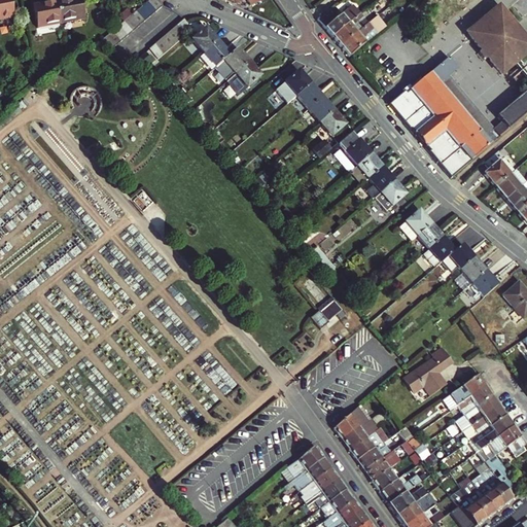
[(0,0),(0,20),(18,16),(13,0),(0,0)]
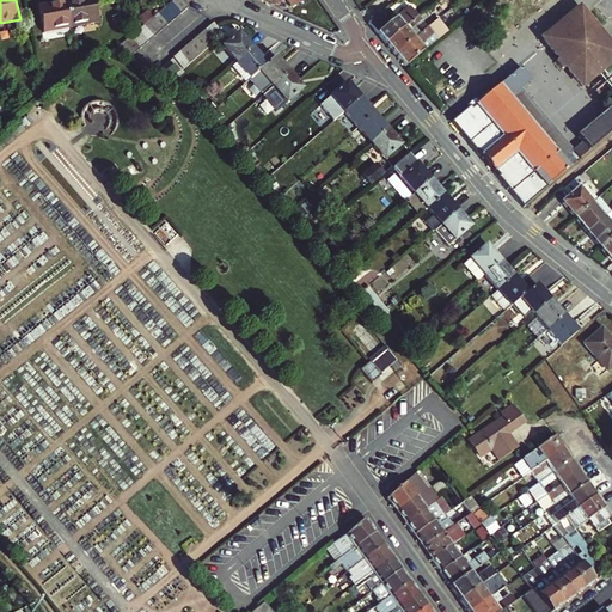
[(55,0),(38,4),(43,31),(72,25),(66,0),(55,0)]
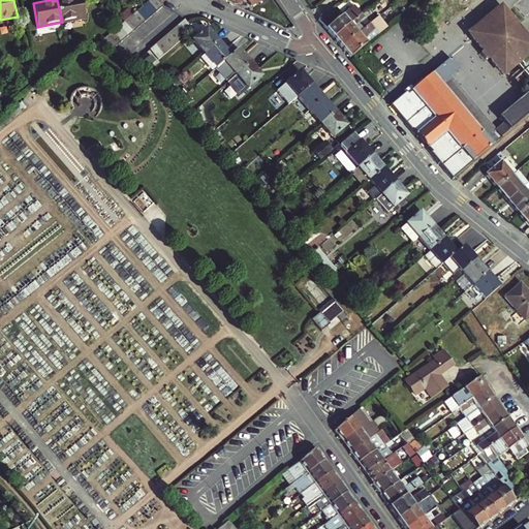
[(57,0),(62,22),(85,18),(81,0),(57,0)]
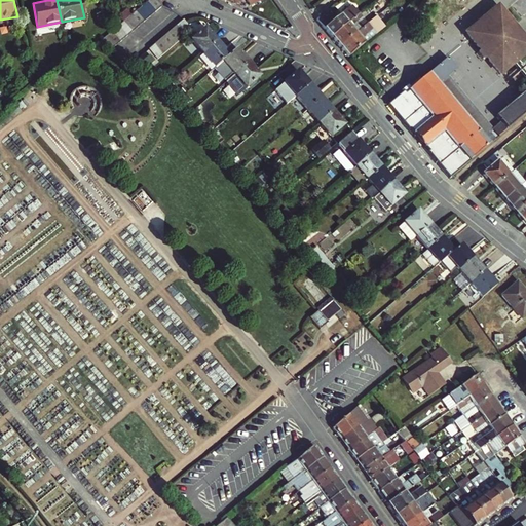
[(158,8),(152,0),(144,0),(143,1),(153,12),(158,8)]
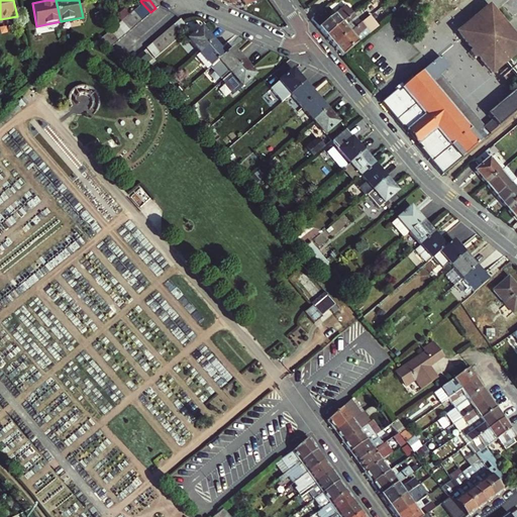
[(358,15),(371,5),(367,0),(354,11),(358,15)]
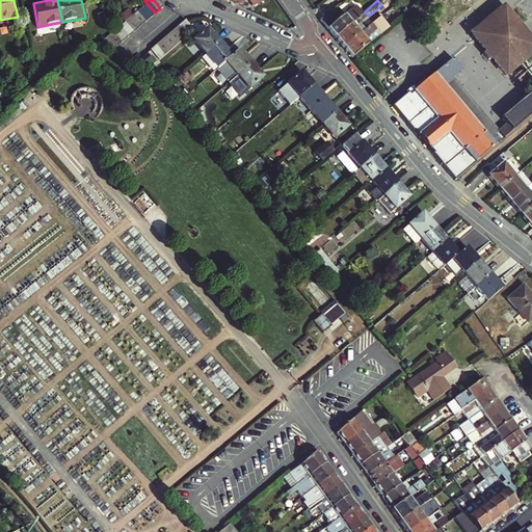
[(155,12),(144,1),(138,6),(148,18),(155,12)]
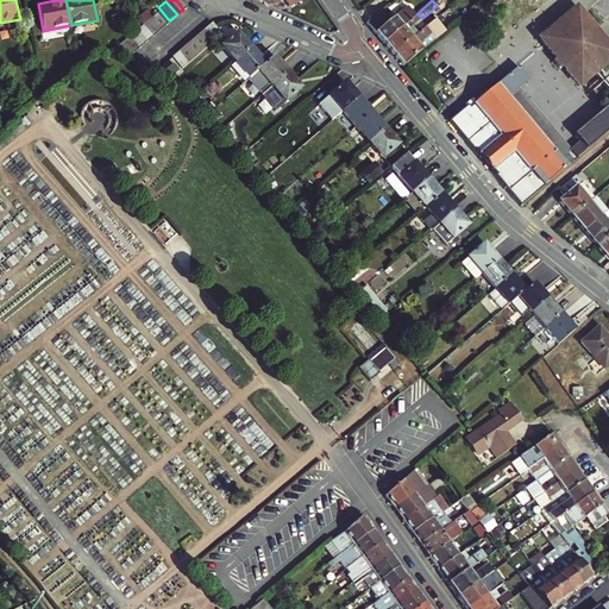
[(393,17),(384,7),(366,22),(383,42),(415,16),(407,5),(393,17)]
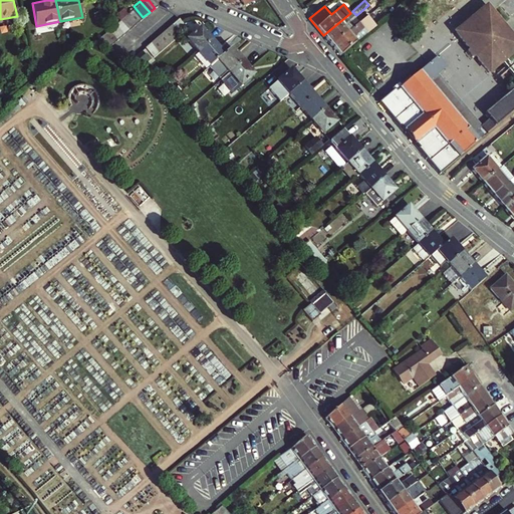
[(143,17),(134,6),(129,11),(138,22),(143,17)]
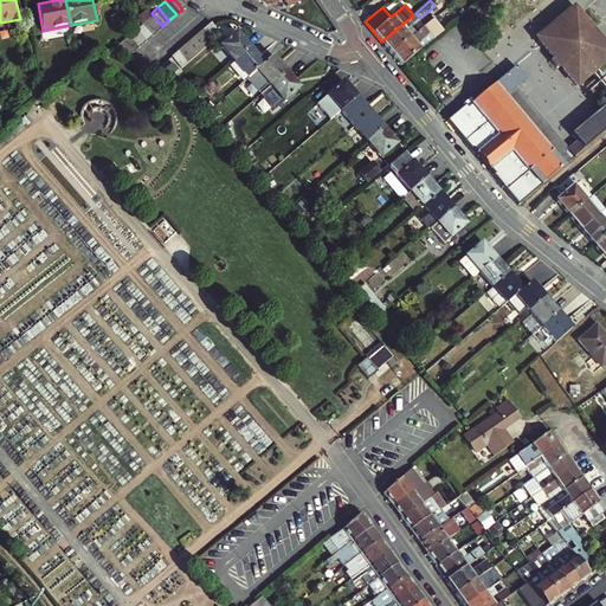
[(556,30),(577,13),(571,7),(550,24),(556,30)]
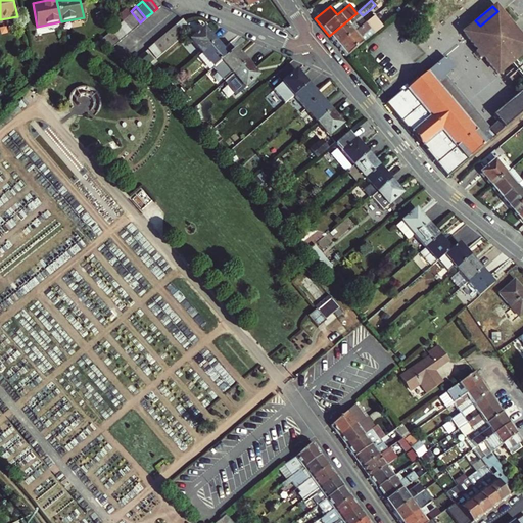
[(140,22),(131,11),(125,16),(134,27),(140,22)]
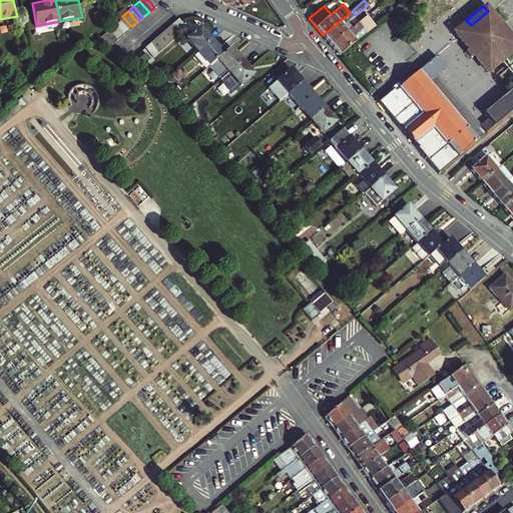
[(512,41),(502,29),(498,24),(488,11),(471,25),(457,37),(466,47),(462,51),(468,58),(472,55),(486,72),(499,60),(503,57),(512,49),(512,41)]
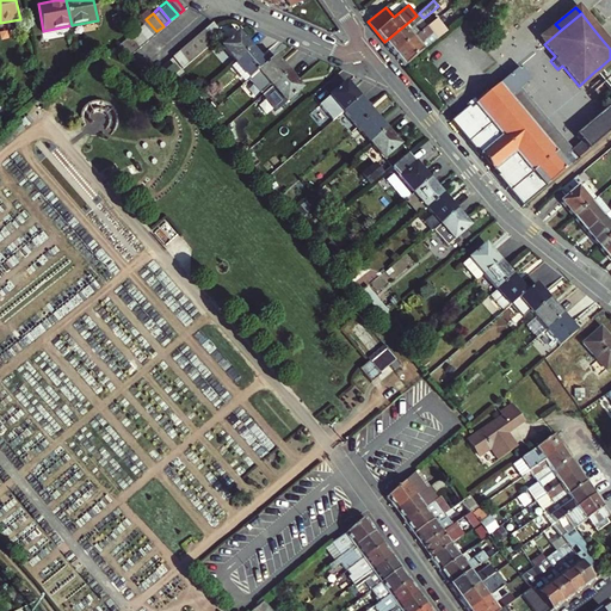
[(393,53),(425,26),(417,16),(384,42),(393,53)]
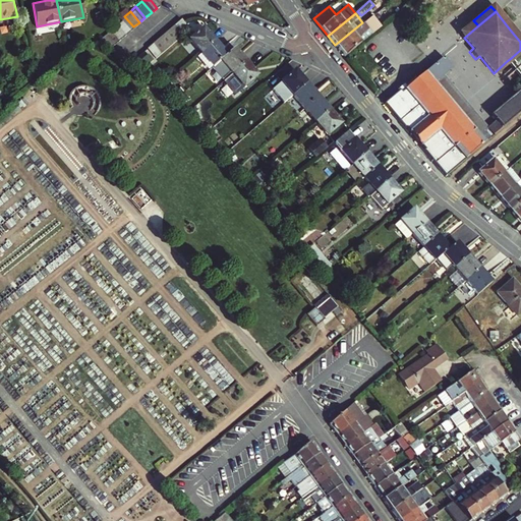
[(375,19),(371,15),(365,20),(369,24),(375,19)]
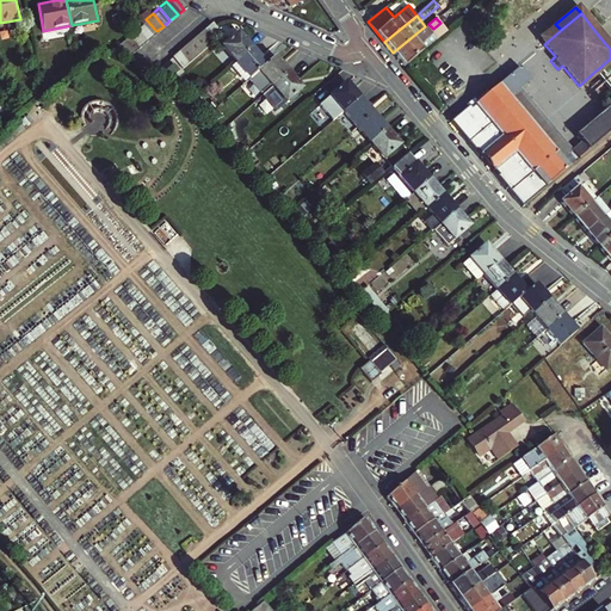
[(156,31),(146,19),(140,24),(150,37),(156,31)]
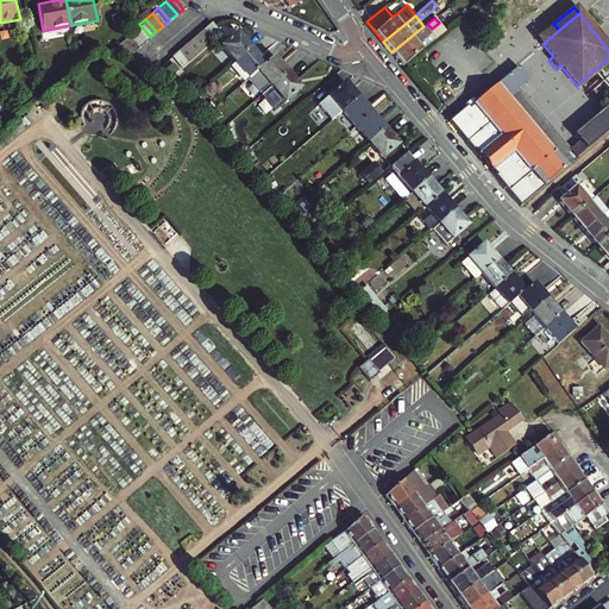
[(139,24),(136,26),(132,30),(143,43),(150,37),(139,24)]
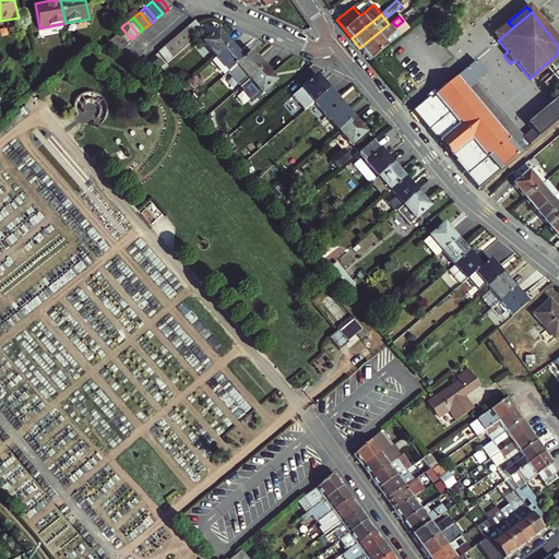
[(194,24),(192,22),(186,26),(195,37),(201,33),(194,24)]
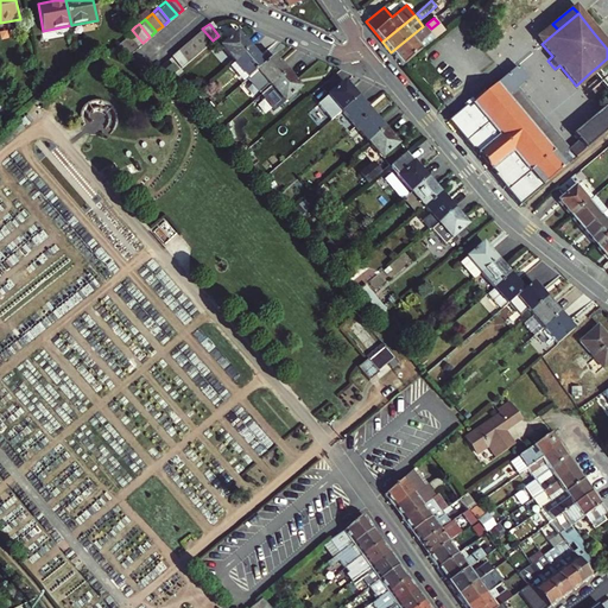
[(542,44),(558,30),(552,24),(536,37),(542,44)]
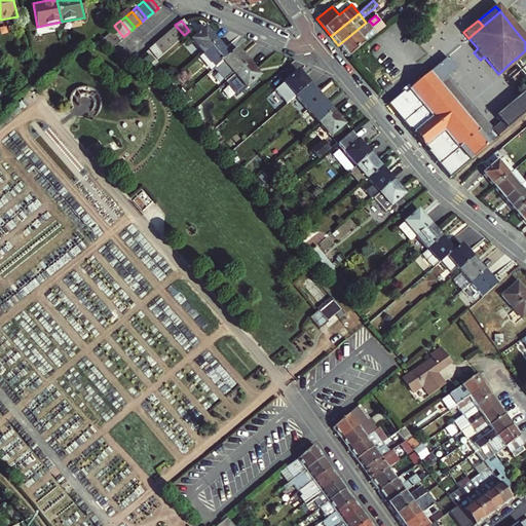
[(348,57),(375,33),(366,23),(338,45),(348,57)]
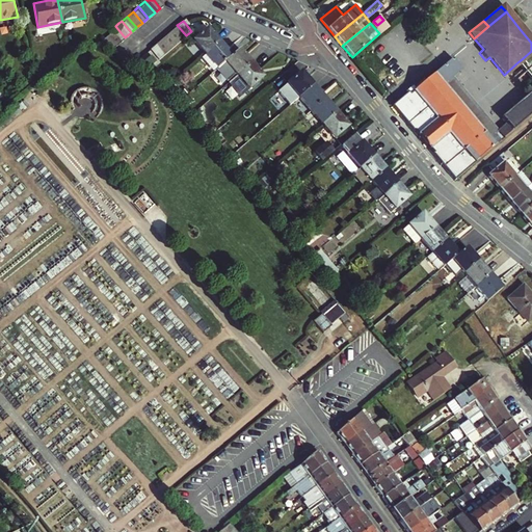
[(186,35),(177,25),(171,30),(180,41),(186,35)]
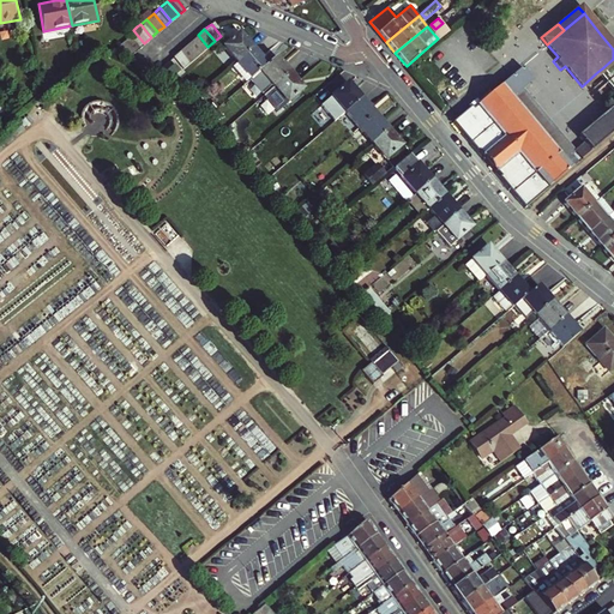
[(144,43),(133,30),(126,36),(137,48),(144,43)]
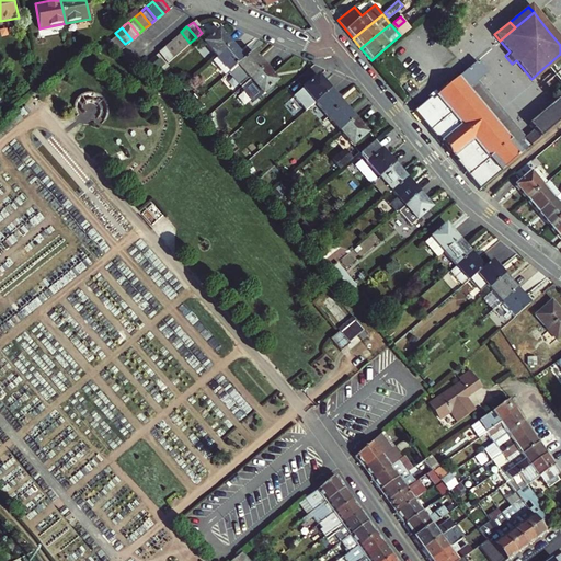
[(190,43),(181,32),(174,37),(183,48),(190,43)]
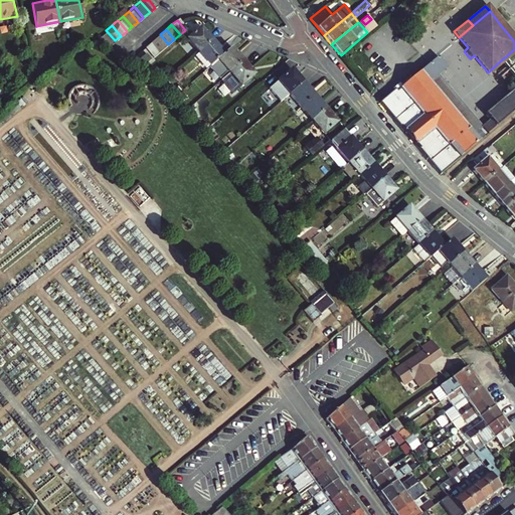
[(196,53),(209,41),(198,29),(186,40),(196,53)]
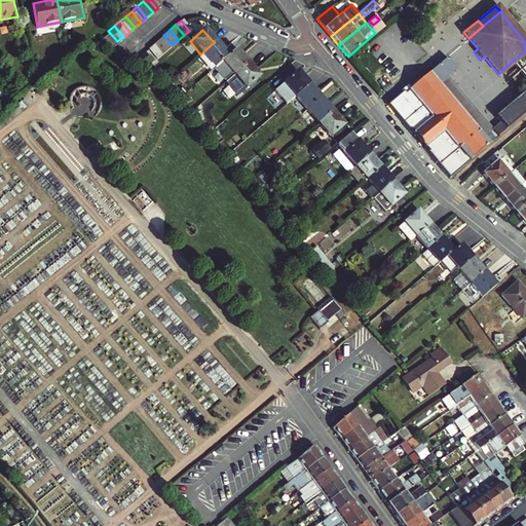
[(117,41),(108,31),(103,36),(112,46),(117,41)]
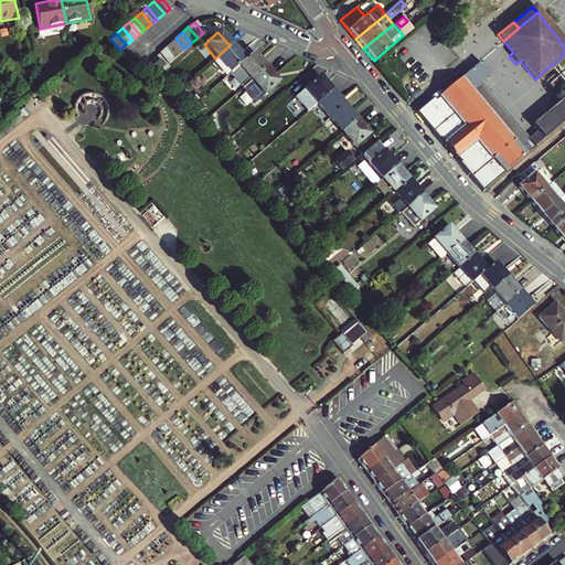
[(184,49),(176,38),(169,43),(179,53),(184,49)]
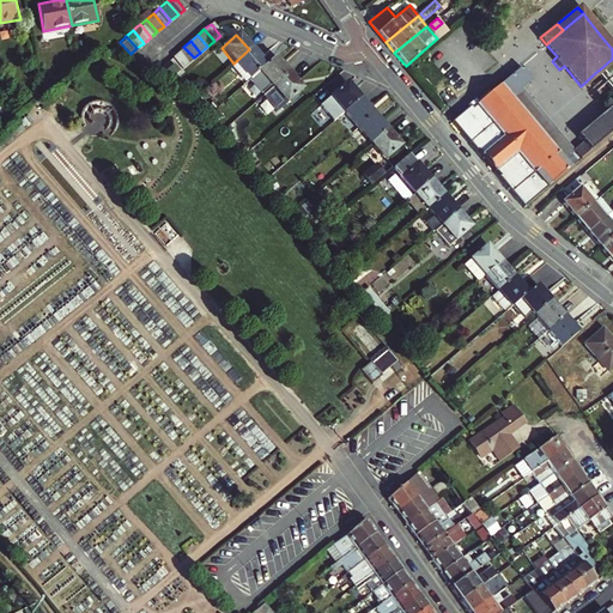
[(131,54),(120,42),(109,52),(123,60),(131,54)]
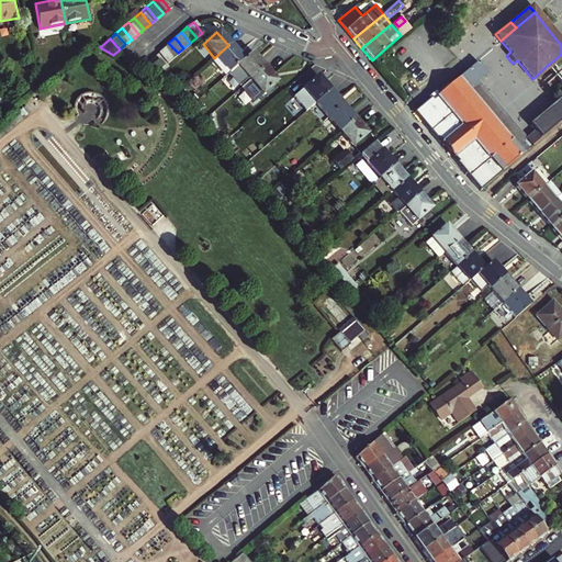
[(178,53),(168,43),(163,48),(171,58),(178,53)]
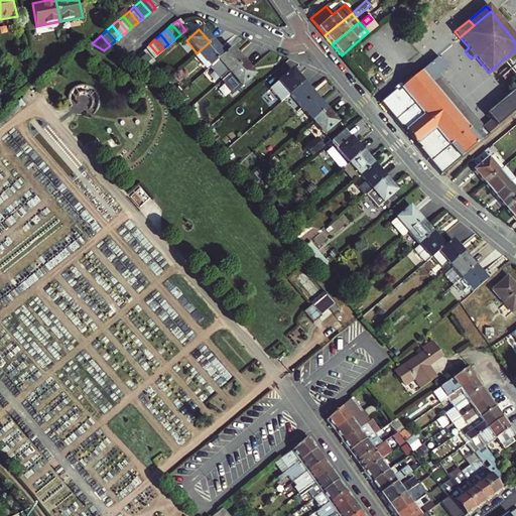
[(222,55),(210,41),(197,53),(209,67),(222,55)]
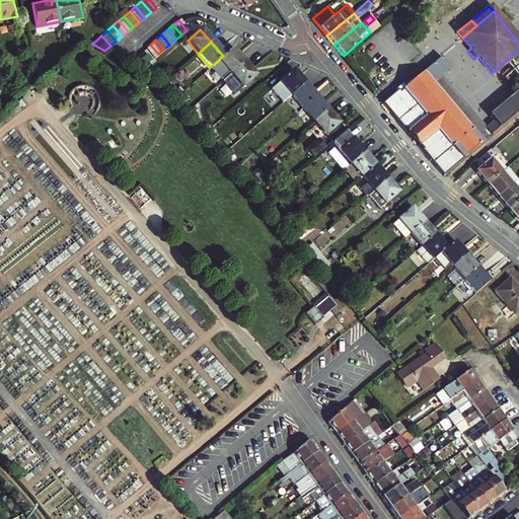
[(158,54),(150,45),(144,49),(153,59),(158,54)]
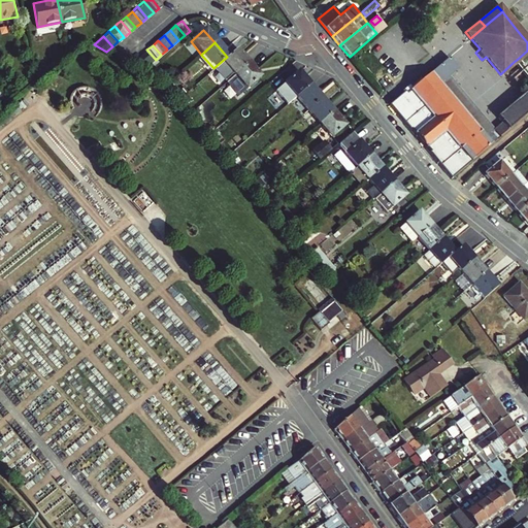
[(246,64),(234,50),(227,57),(213,68),(226,81),(233,75),(246,64)]
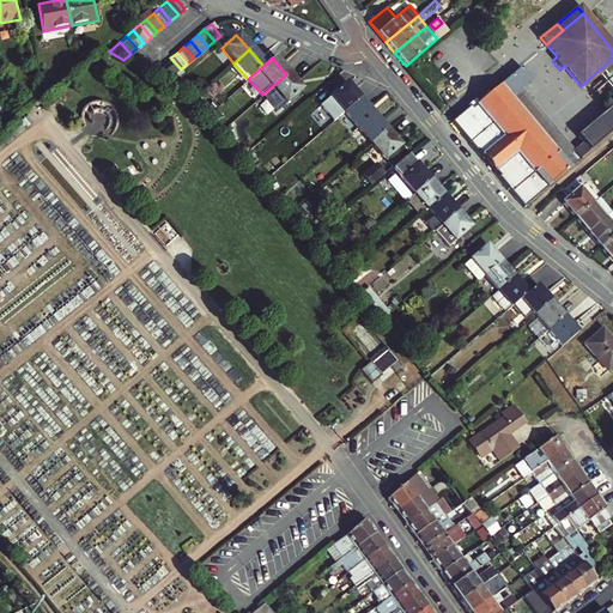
[(607,135),(593,120),(577,133),(583,139),(575,146),(563,157),(509,97),(521,86),(530,79),(520,67),(475,103),(503,135),(480,155),(493,169),(516,150),(547,186),(607,135)]
